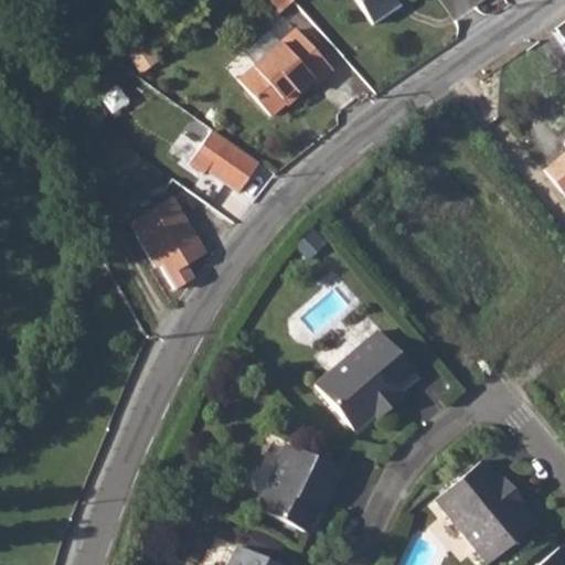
[(267,0),(277,11),(289,0),(267,0)]
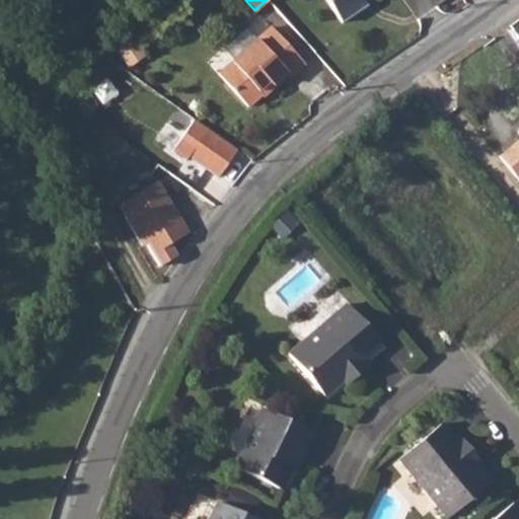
[(326,0),(343,21),(367,5),(363,0),(326,0)]
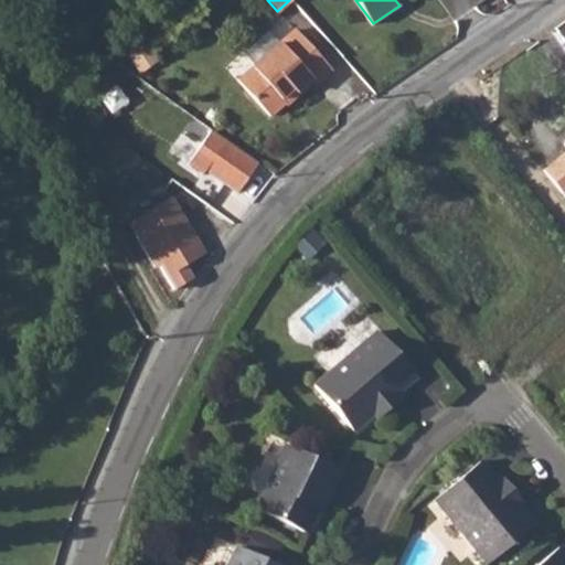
[(284,18),(232,67),(242,77),(292,28),(284,18)]
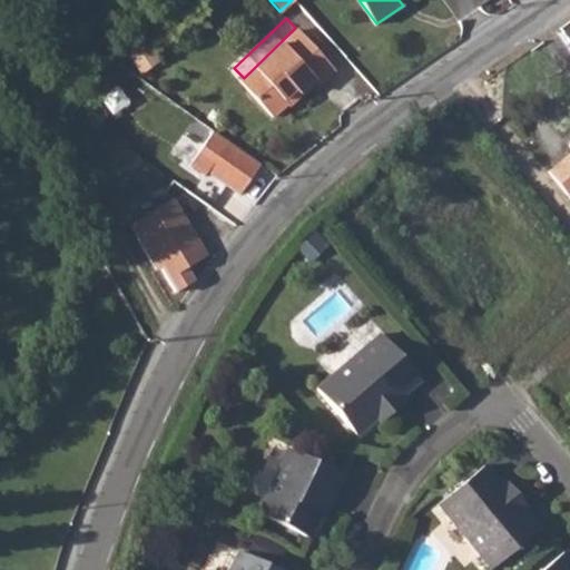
[(298,29),(242,80),(273,115),(288,101),(285,98),(296,89),(300,92),(314,79),(321,84),(335,70),(298,29)]
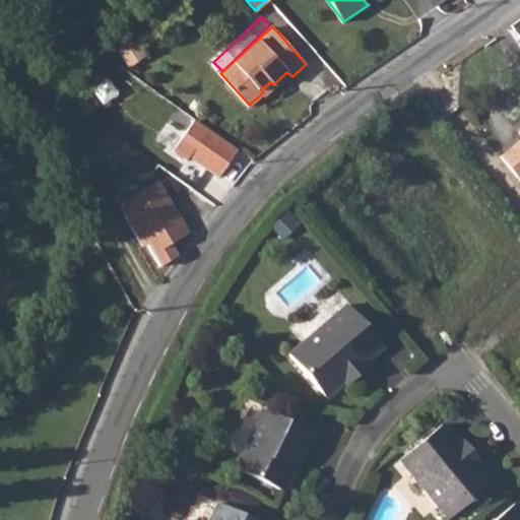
[(101,81),(84,93),(98,110),(113,96),(101,81)]
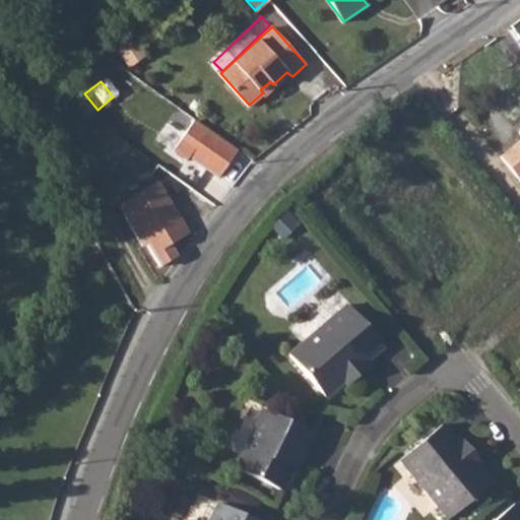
[(238,148),(195,119),(176,146),(218,177),(238,148)]
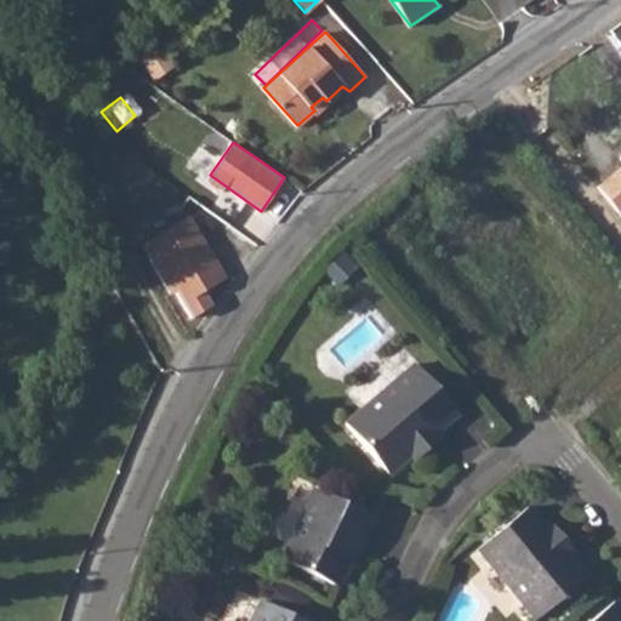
[(620,166),(594,188),(617,216),(620,212),(620,166)]
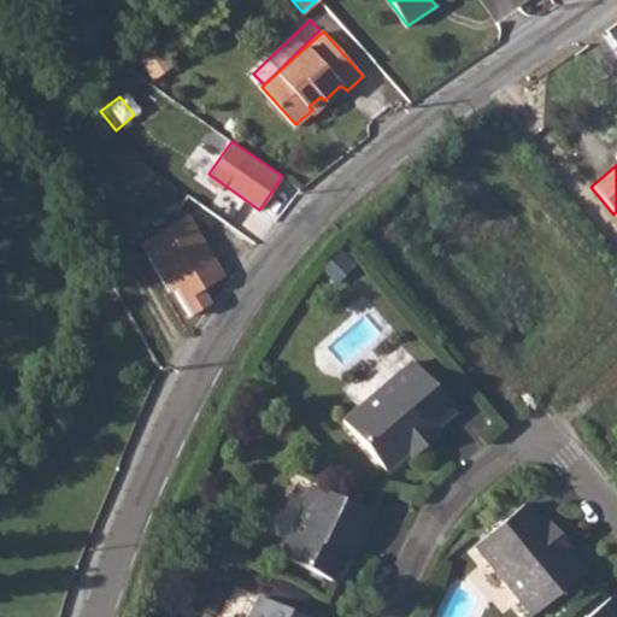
[(187,217),(141,245),(169,289),(174,287),(191,313),(211,301),(201,287),(222,274),(187,217)]
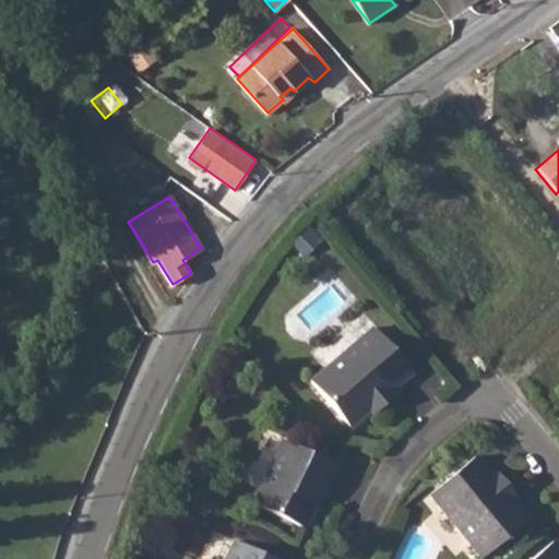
[(353,431),(372,414),(393,395),(413,378),(375,334),(313,387),(353,431)]
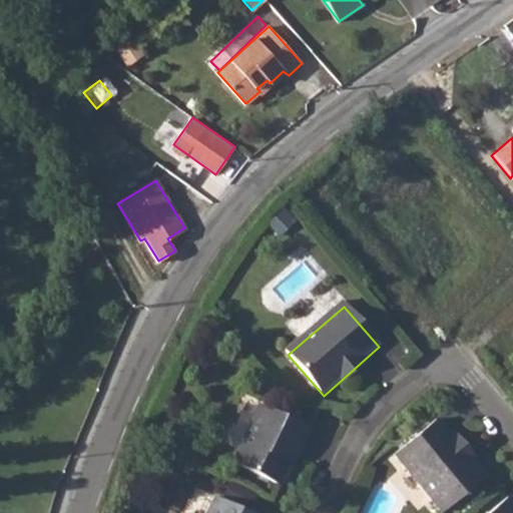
[(361,363),(342,380),(345,384),(364,368),(361,363)]
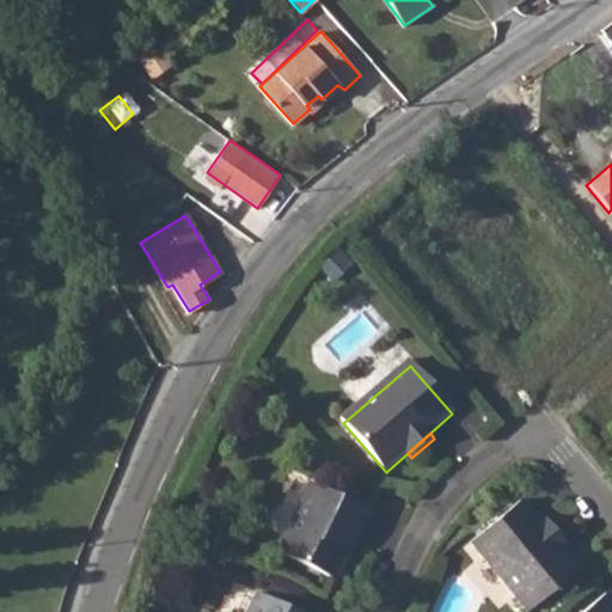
[(312,489),(280,557),(332,581),(353,542),(357,543),(371,515),(312,489)]
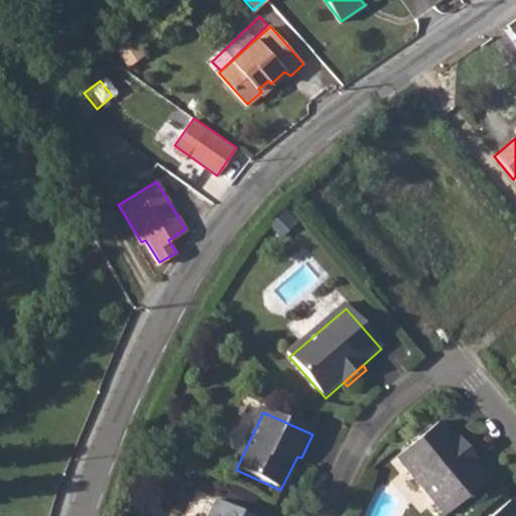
[(473,464),(456,444),(438,425),(399,461),(444,515),(448,515),(488,483),(473,464)]
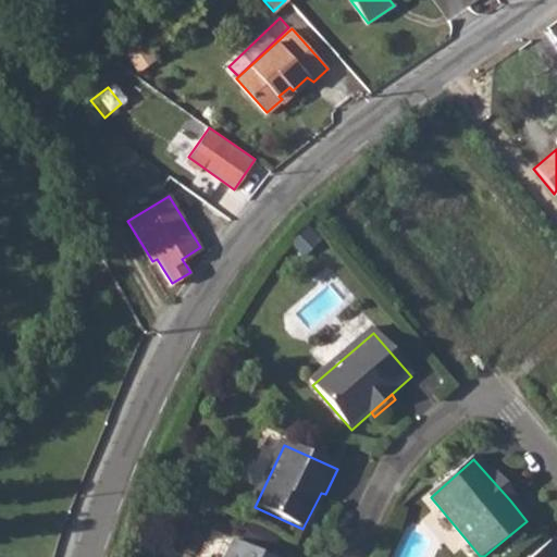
[(496,475),(492,480),(510,500),(515,497),(496,475)]
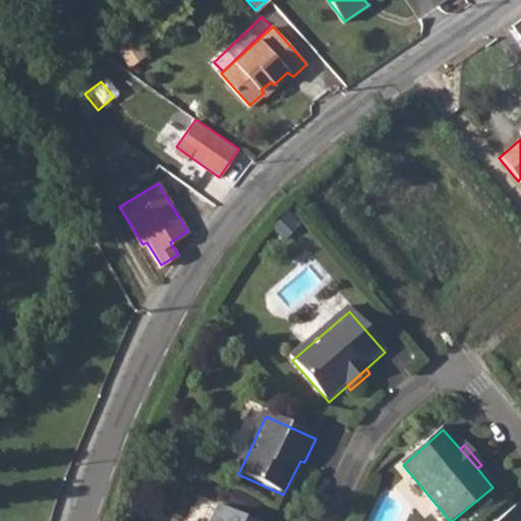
[(190,520),(209,520),(219,503),(206,495),(190,520)]
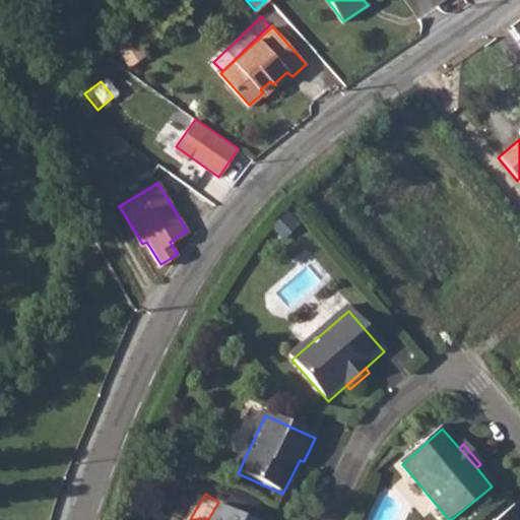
[(519,519),(519,512),(515,507),(499,519),(519,519)]
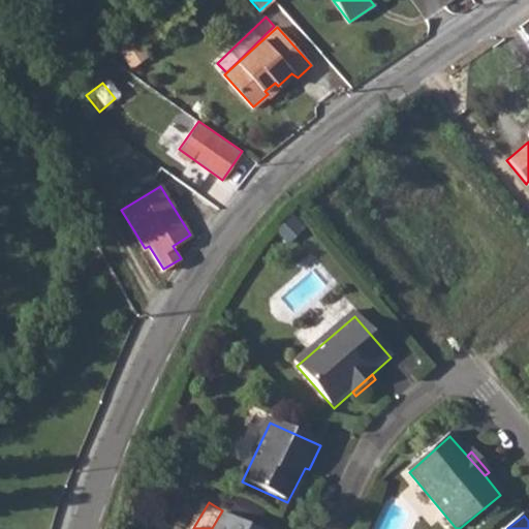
[(250,528),(225,517),(219,528),(250,528)]
